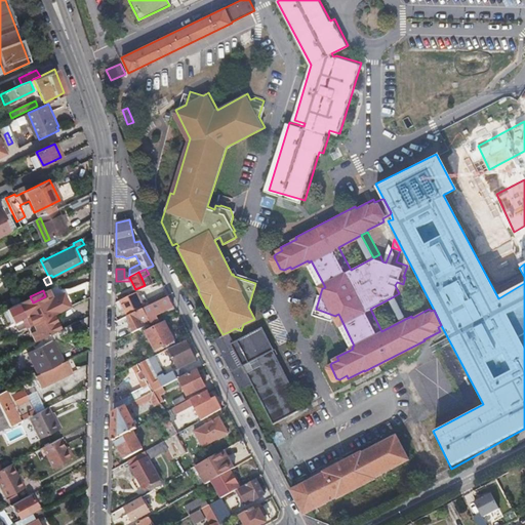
[(152,297),(154,303),(166,297),(163,290),(151,295),(152,297)]
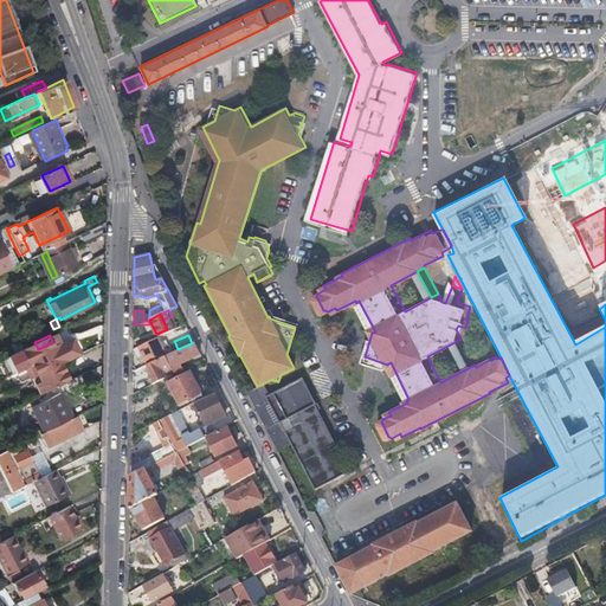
[(156,337),(137,347),(146,361),(165,352),(156,337)]
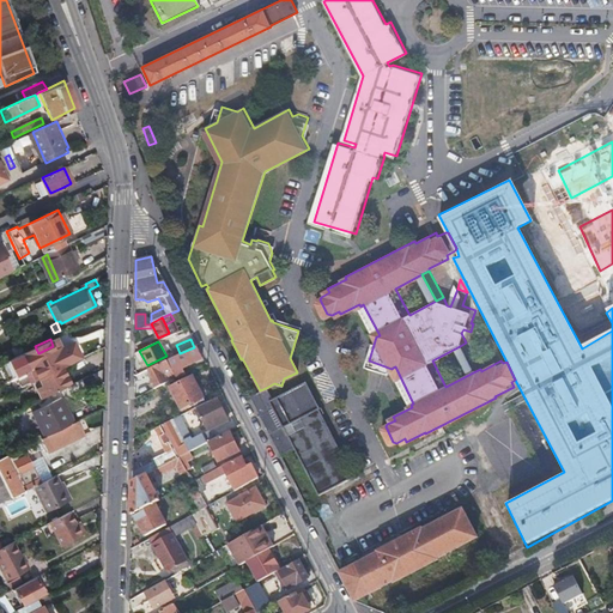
[(460,346),(473,372),(480,369),(466,343),(460,346)]
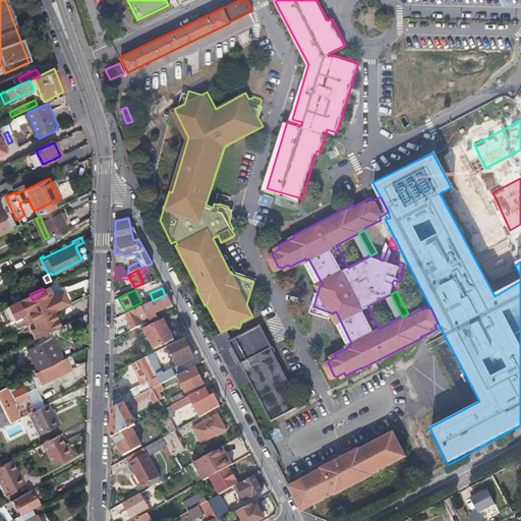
[(33,300),(41,316),(53,310),(45,294),(33,300)]
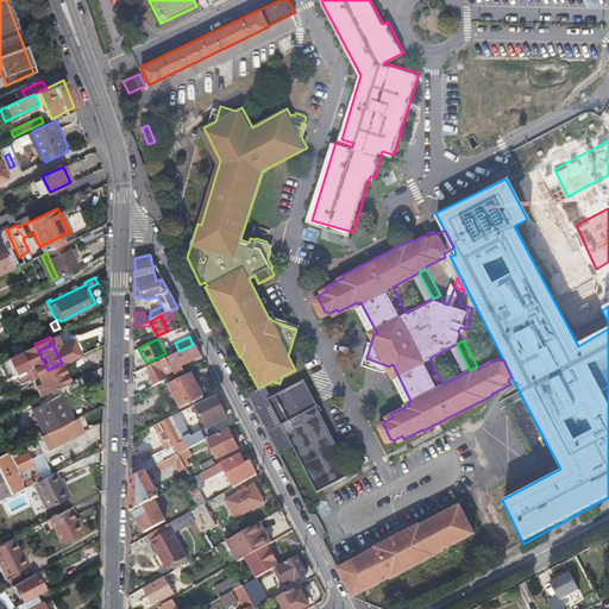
[(165,358),(171,369),(174,375),(177,374),(174,368),(200,355),(195,344),(193,345),(179,351),(170,356),(165,358)]
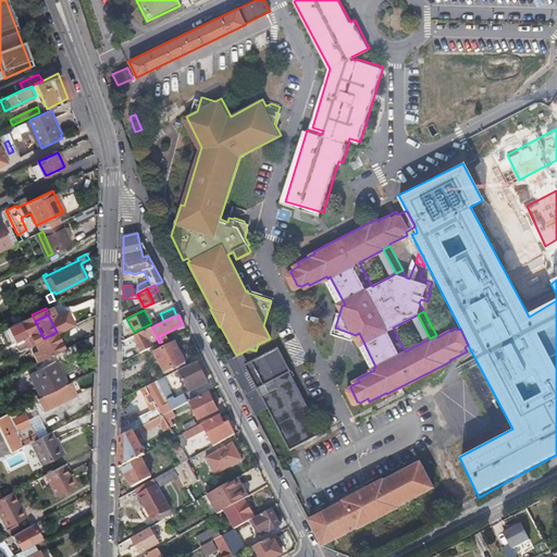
[(153,322),(156,325),(163,321),(161,316),(156,318),(153,322)]
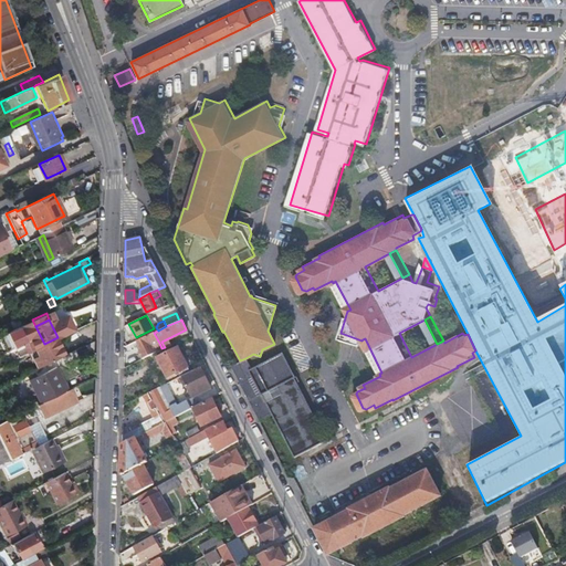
[(132,339),(136,337),(128,324),(124,326),(132,339)]
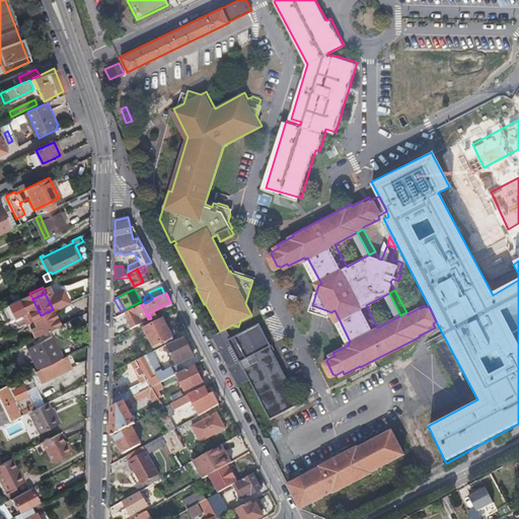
[(142,315),(146,314),(141,305),(126,312),(126,313),(130,321),(127,322),(130,328),(137,324),(135,319),(140,316),(142,315)]
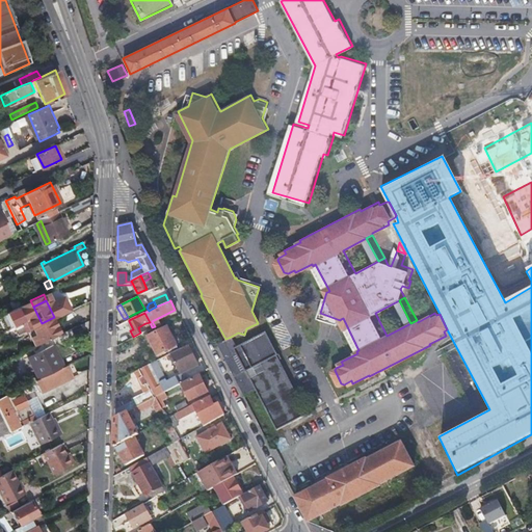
[(54,317),(42,323),(33,327),(41,342),(61,331),(54,317)]
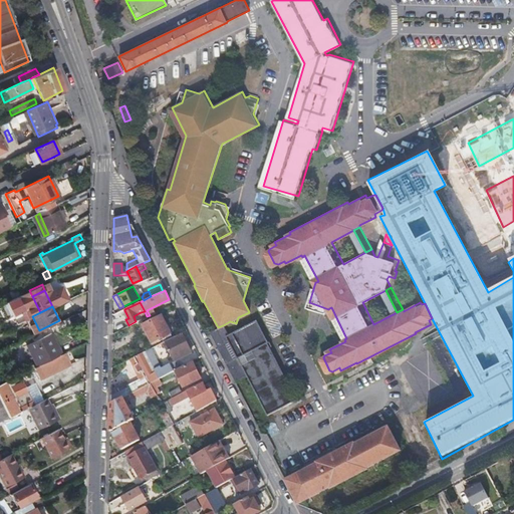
[(161,315),(156,317),(151,320),(150,316),(141,321),(151,341),(170,332),(161,315)]
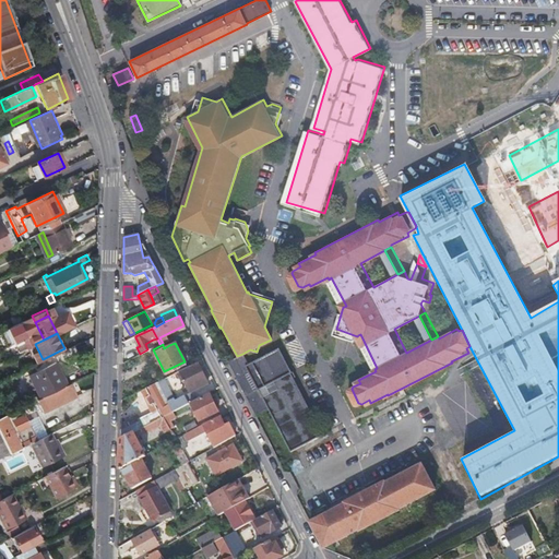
[(242,354),(237,356),(227,361),(252,412),(265,404),(289,451),(322,433),(290,371),(292,371),(280,346),(247,363),(242,354)]
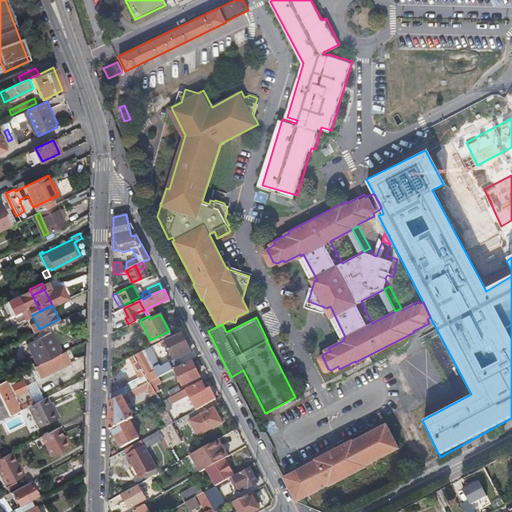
[(38,330),(30,334),(33,340),(41,336),(38,330)]
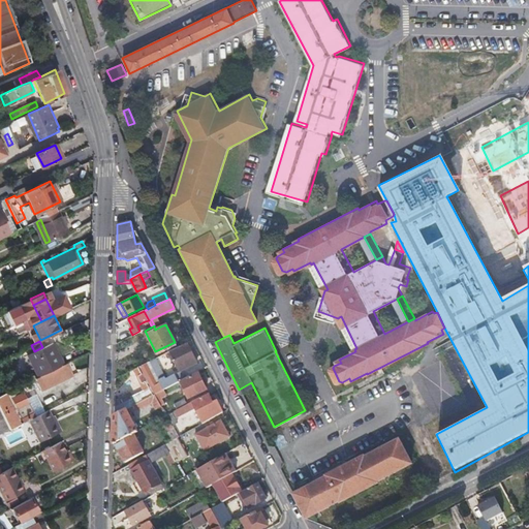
[(176,344),(175,342),(155,351),(156,354),(176,344)]
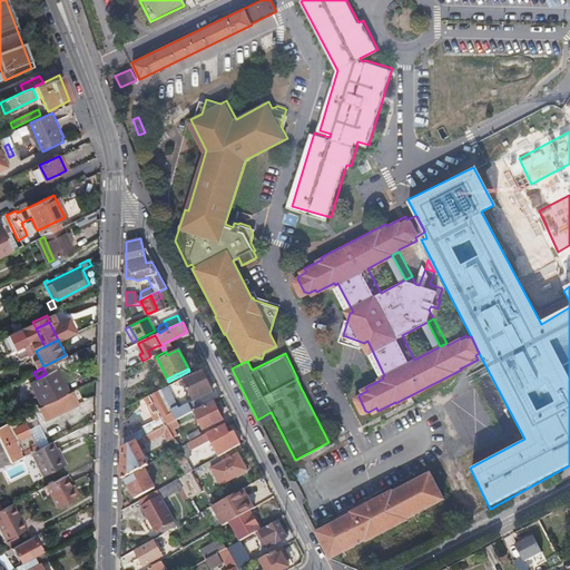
[(192,396),(193,396),(194,395),(195,399),(212,390),(200,369),(182,379),(192,396)]
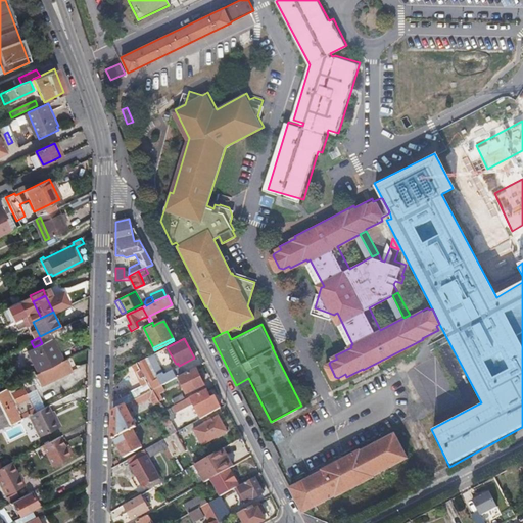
[(27,351),(37,372),(61,360),(50,339),(42,343),(34,347),(27,351)]
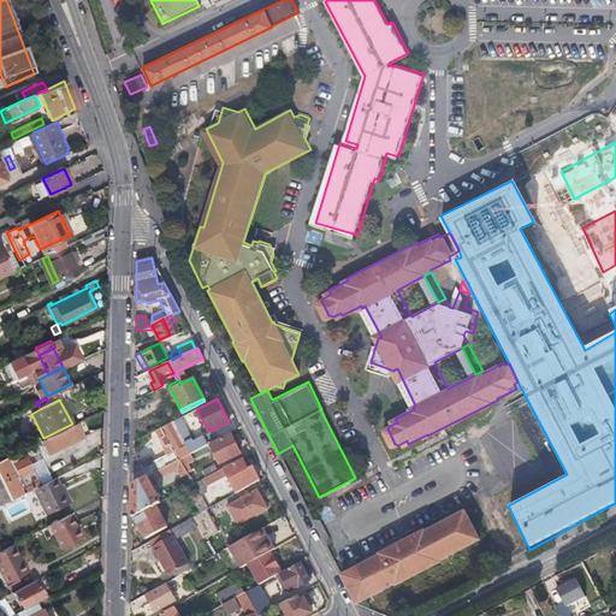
[(149,401),(135,409),(140,419),(155,412),(149,401)]
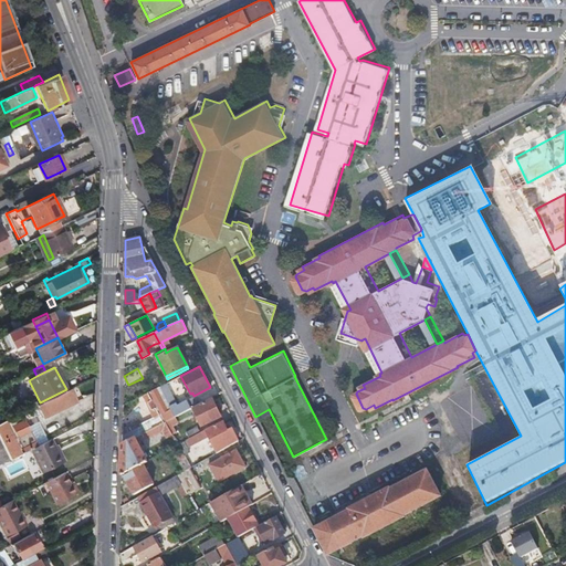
[(174,417),(175,417),(191,408),(197,405),(192,397),(176,406),(166,383),(158,387),(169,408),(174,417)]
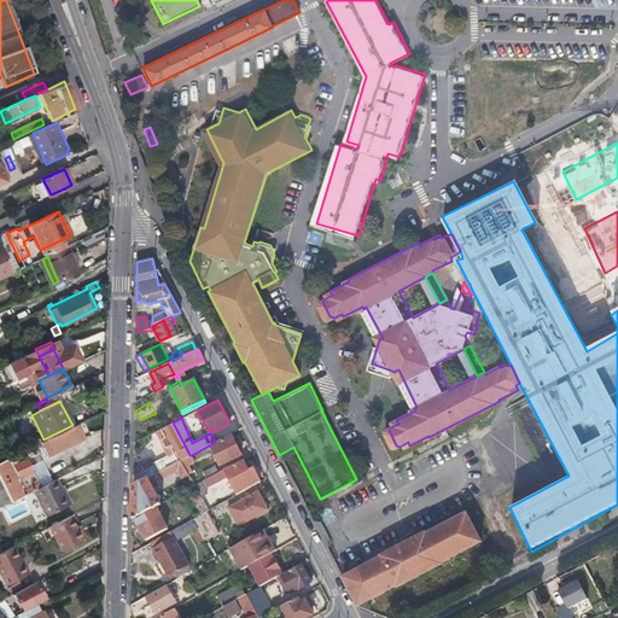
[(73,425),(44,439),(40,441),(47,455),(85,437),(77,423),(73,425)]
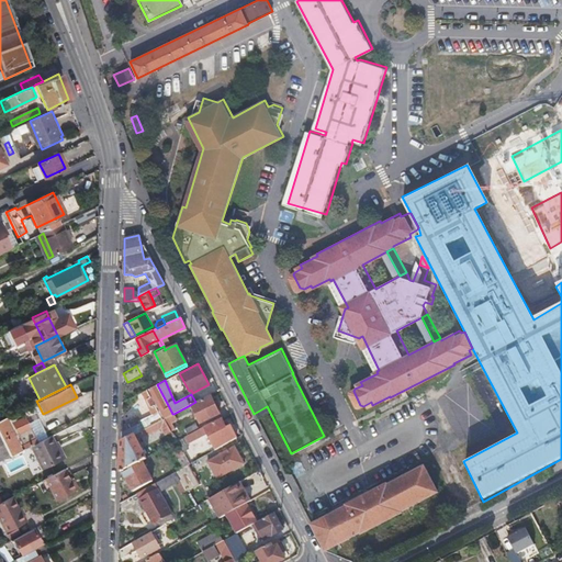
[(166,406),(168,405),(157,384),(155,385),(166,406)]
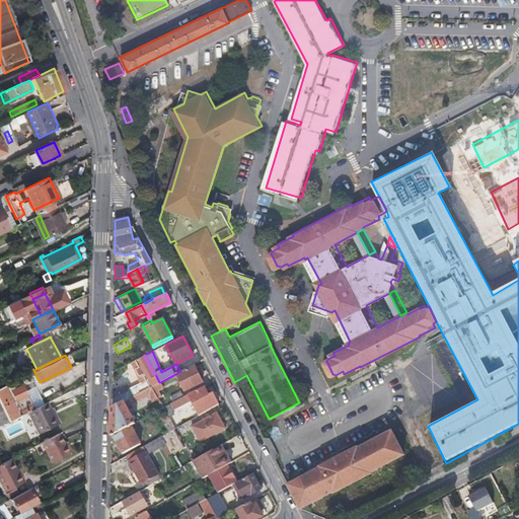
[(151,386),(159,382),(155,374),(153,375),(143,356),(134,360),(138,366),(135,368),(134,369),(138,376),(140,376),(142,375),(147,385),(143,388),(142,386),(112,401),(110,406),(123,400),(130,397),(151,386)]
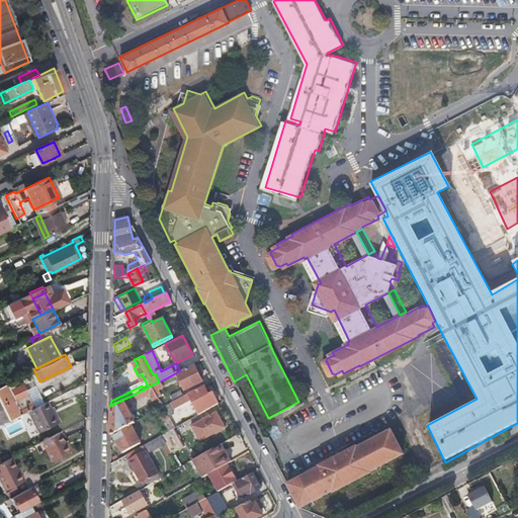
[(179,382),(181,386),(183,391),(201,381),(194,366),(186,370),(187,373),(189,377),(179,382)]
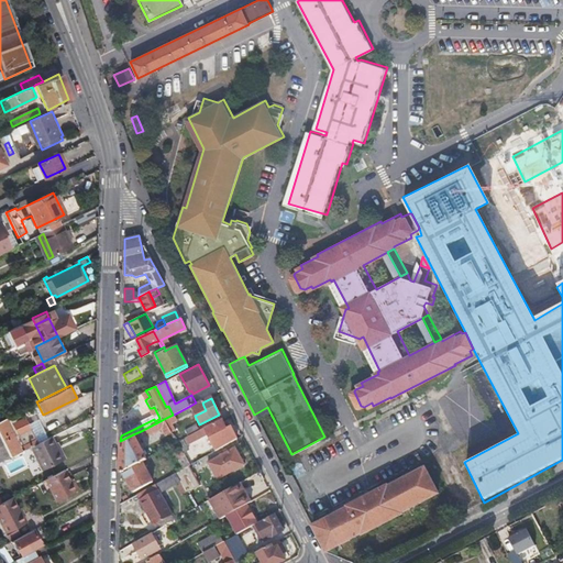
[(202,403),(201,400),(196,403),(190,406),(192,411),(203,406),(202,403)]
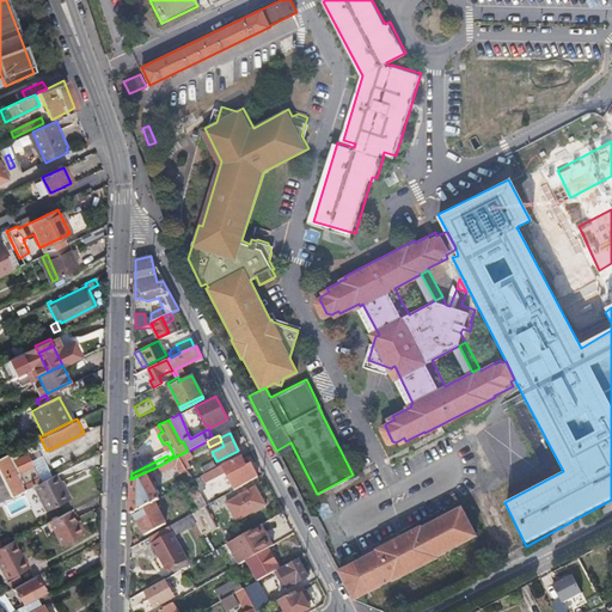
[(32,458),(47,451),(40,436),(25,444),(32,458)]
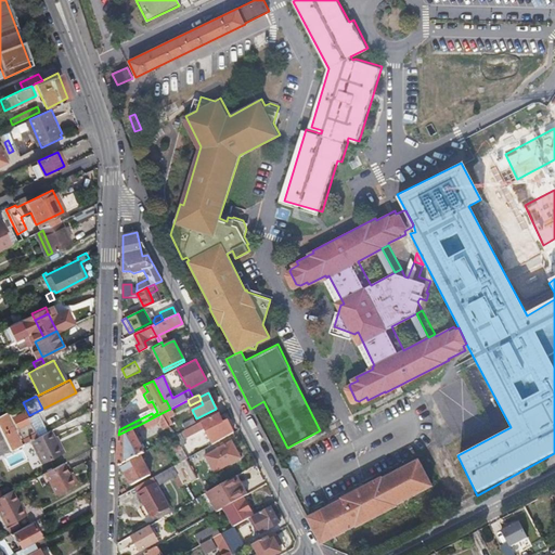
[(170,409),(162,413),(165,418),(173,414),(171,409),(170,409)]
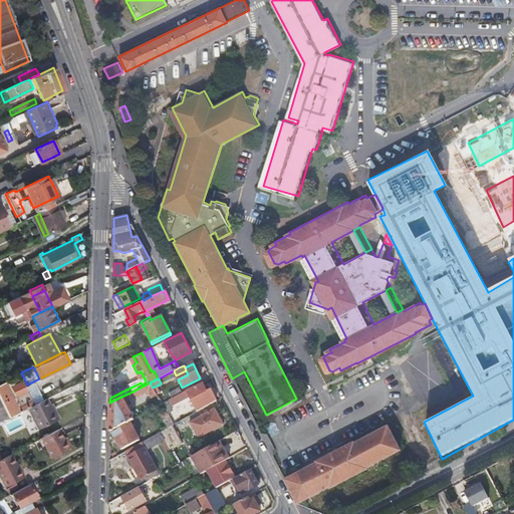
[(0,383),(0,399),(9,417),(22,410),(7,380),(0,383)]
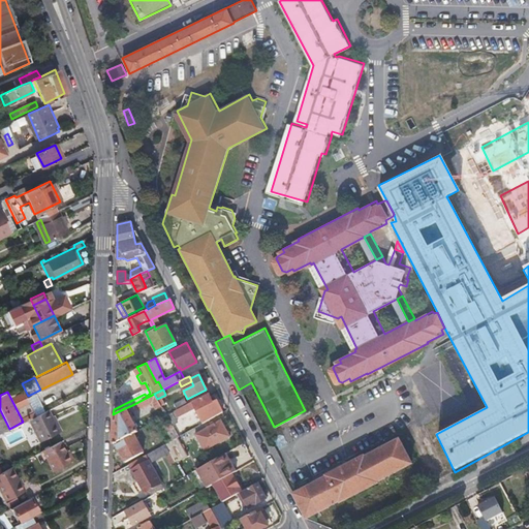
[(180,408),(183,414),(193,408),(201,424),(222,412),(211,392),(208,395),(192,403),(191,402),(187,404),(180,408)]
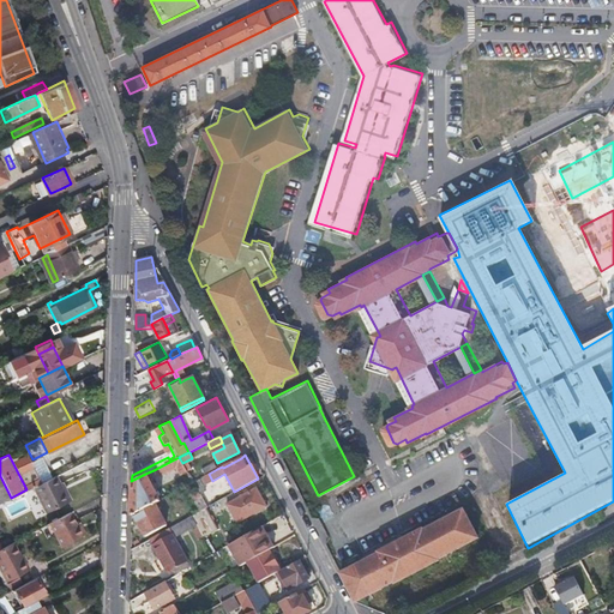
[(182,463),(179,457),(154,470),(156,476),(175,467),(180,475),(186,471),(182,463)]
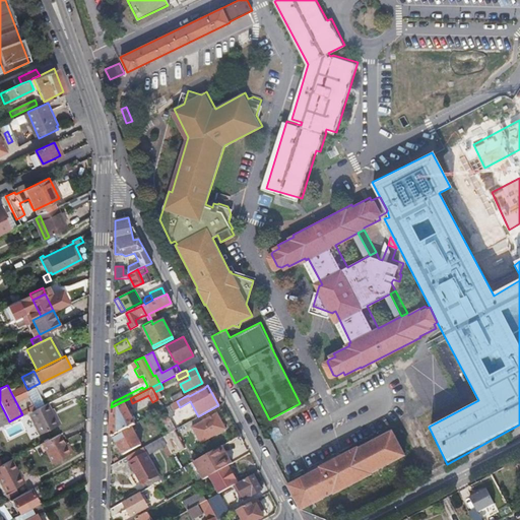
[(177,401),(184,397),(182,393),(171,398),(174,403),(177,401)]
